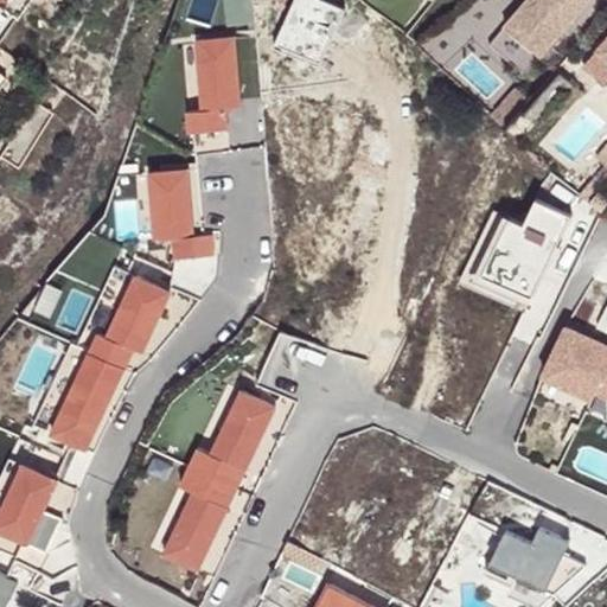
[(325,0),(295,0),(276,49),(323,68),(346,8),(325,0)]
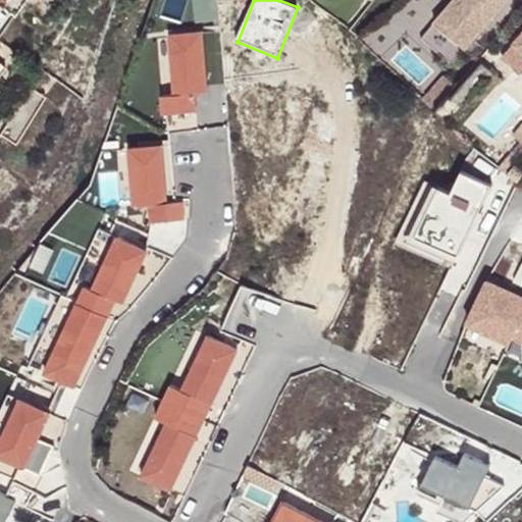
[(456,0),(435,23),(467,50),(510,0),(456,0)]
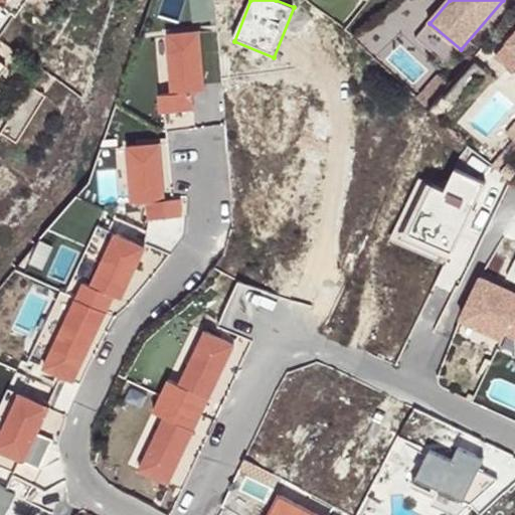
[(430,23),(417,38),(448,64),(461,49),(430,23)]
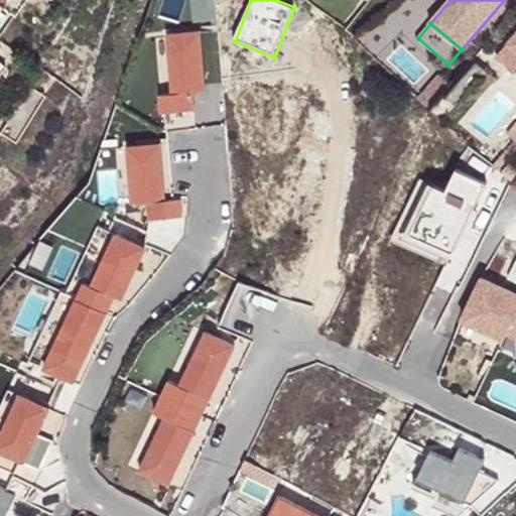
[(198,31),(165,34),(171,97),(156,99),(158,114),(192,111),(191,95),(205,93),(198,31)]
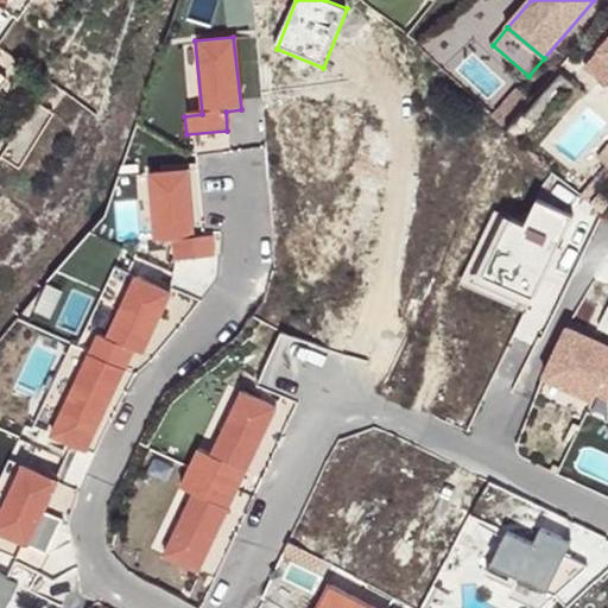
[(607,42),(588,65),(607,84),(607,82),(607,42)]
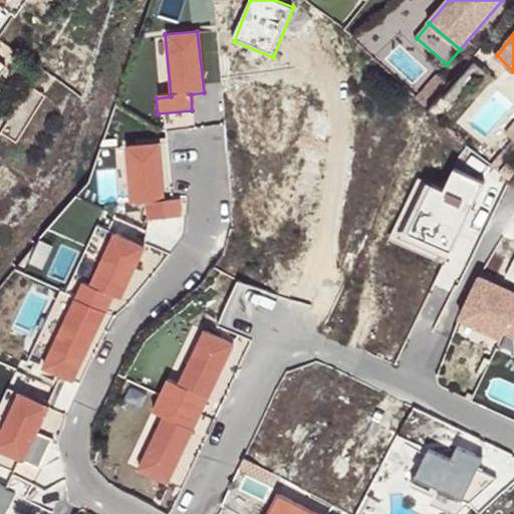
[(452,82),(441,72),(420,96),(432,106),(452,82)]
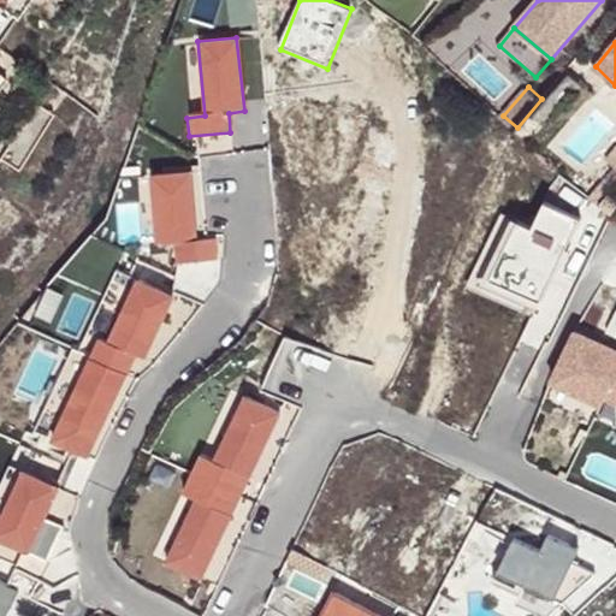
[(603,202),(615,185),(615,150),(610,158),(615,161),(615,169),(593,195),(603,202)]
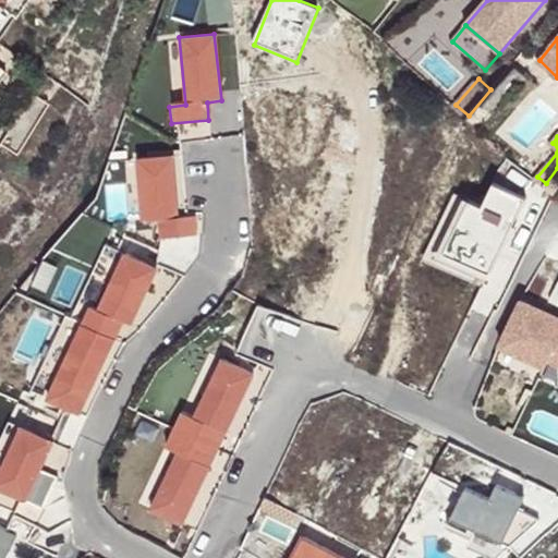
[(173,155),(134,158),(141,223),(157,222),(159,239),(193,235),(192,216),(179,217),(173,155)]
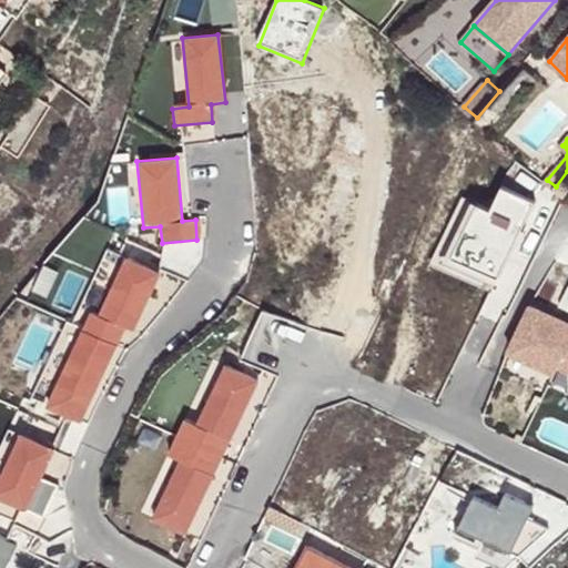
[(468,203),(444,261),(496,283),(533,201),(500,186),(488,212),(468,203)]
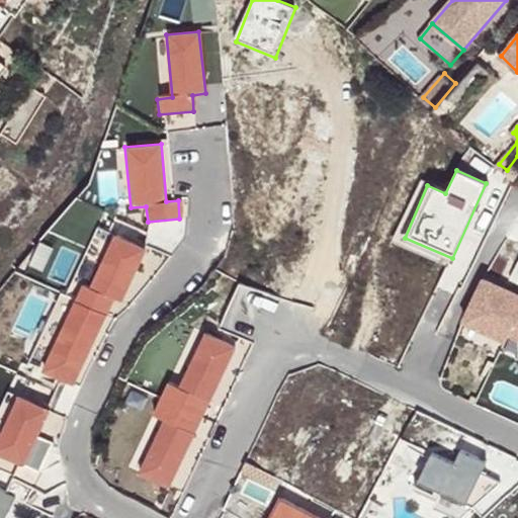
[(146,249),(112,235),(89,288),(81,285),(74,300),(105,317),(114,297),(122,301),(146,249)]
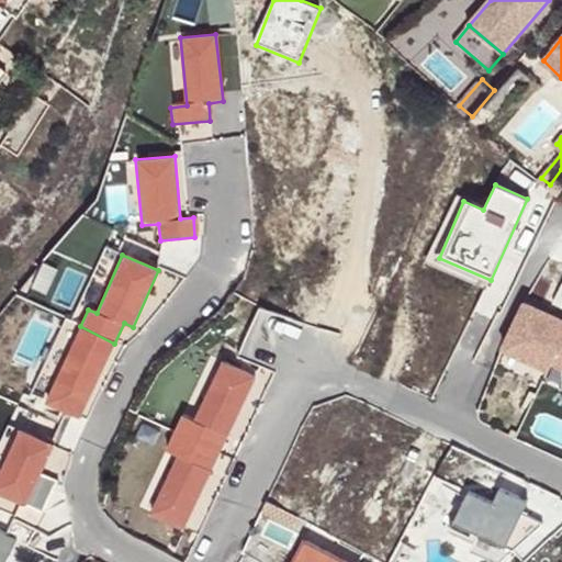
[(279,366),(298,322),(261,306),(243,350),(279,366)]
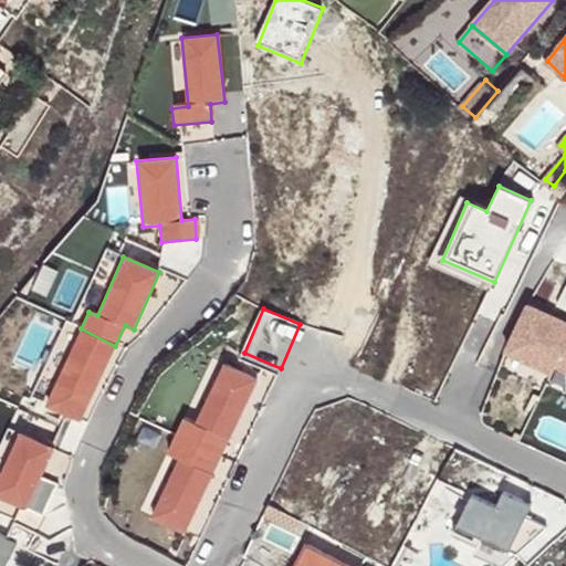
[(565,323),(532,308),(512,357),(559,377),(563,368),(565,369),(565,323)]
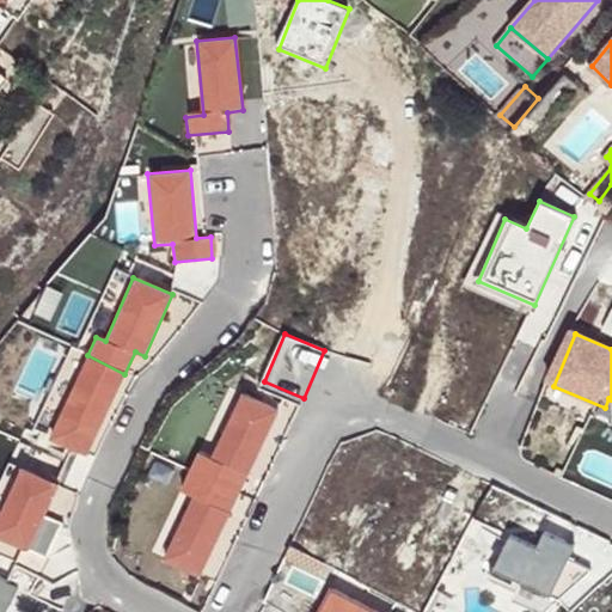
[(124,374),(87,355),(49,441),(86,458),(124,374)]
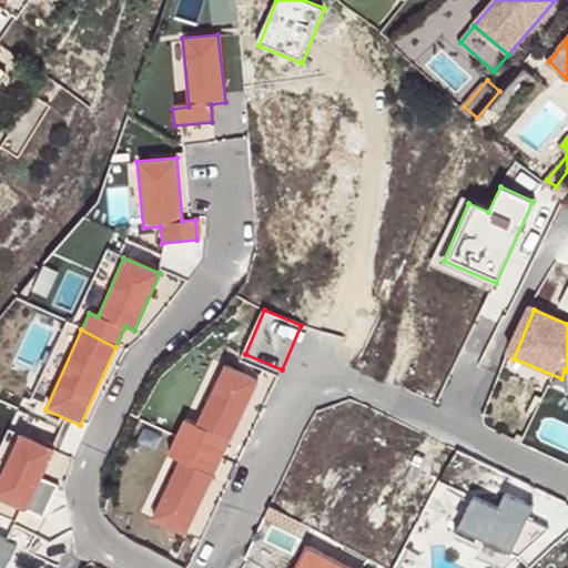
[(254,387),(222,373),(195,429),(181,423),(173,439),(220,462),(254,387)]
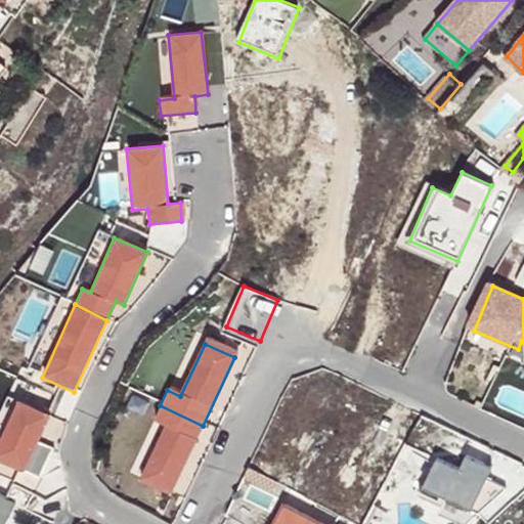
[(48,415),(15,401),(0,437),(0,463),(24,473),(48,415)]
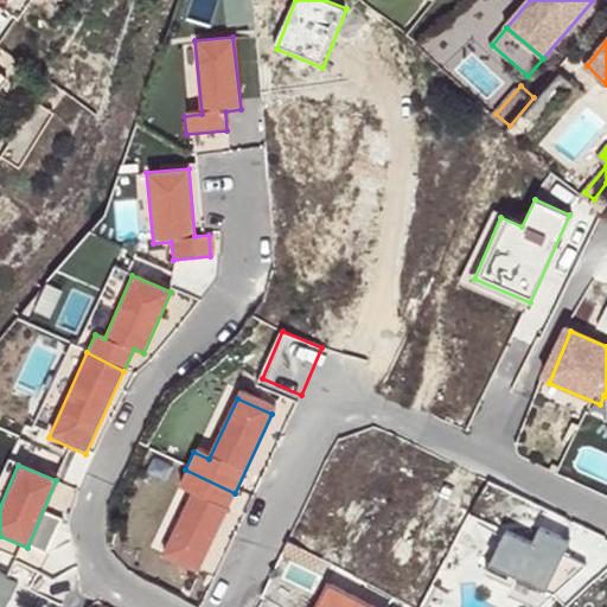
[(235,493),(185,470),(178,486),(191,492),(160,558),(198,576),(235,493)]
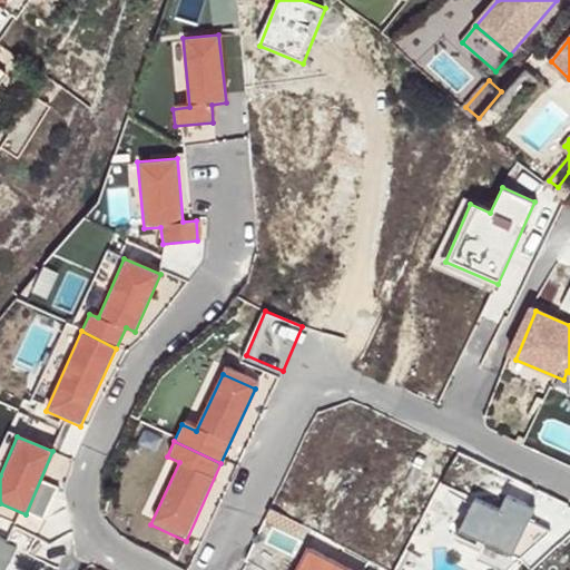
[(501,511),(474,500),(461,533),(520,558),(550,531),(529,522),(534,509),(507,498),(501,511)]
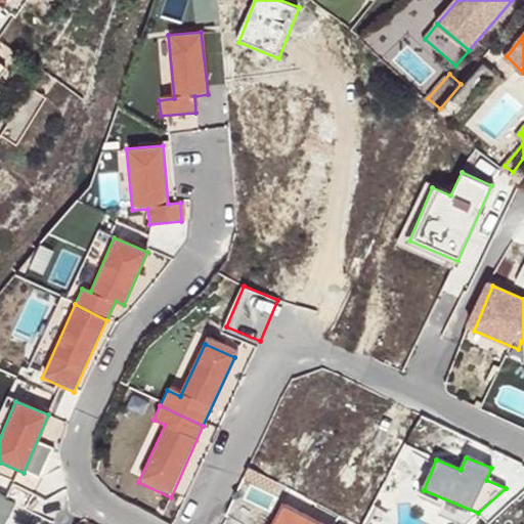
[(0,523),(3,523),(14,503),(0,494),(0,523)]
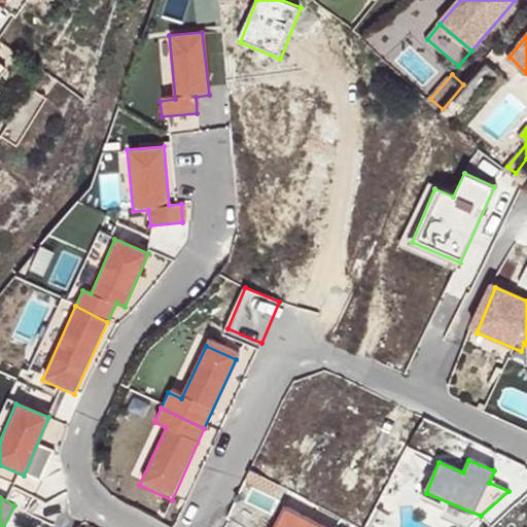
[(319,526),(284,508),(275,526),(319,526)]
